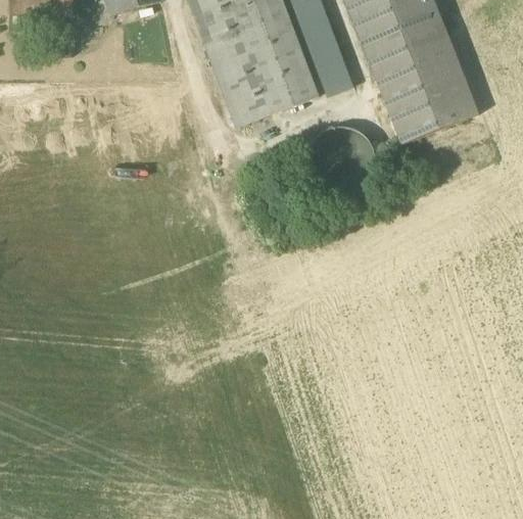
[(8,13),(31,13),(47,14),(47,0),(8,0),(8,13)]
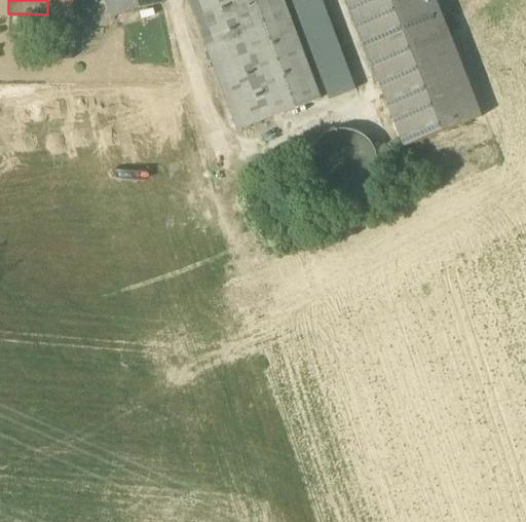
[(47,0),(47,14),(51,14),(71,14),(71,0),(47,0)]
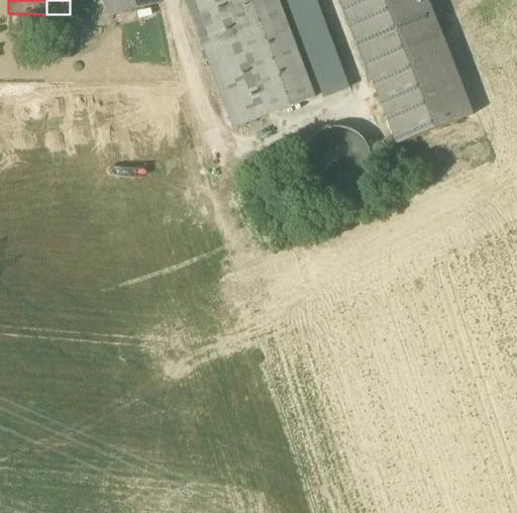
[(103,0),(108,15),(159,0),(103,0)]
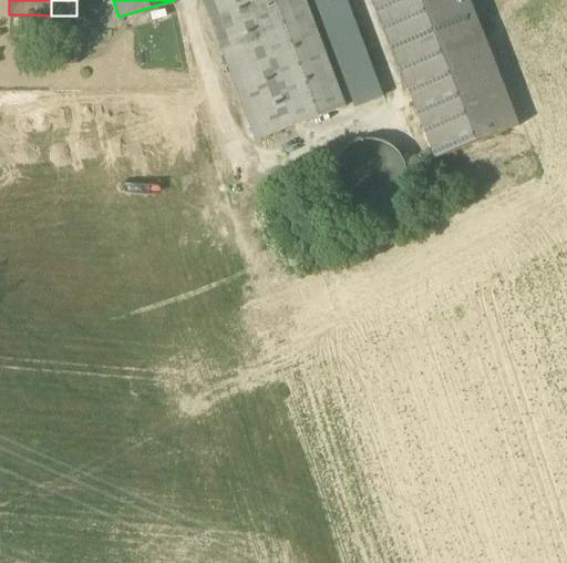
[(204,0),(256,137),(346,104),(307,0),(204,0)]
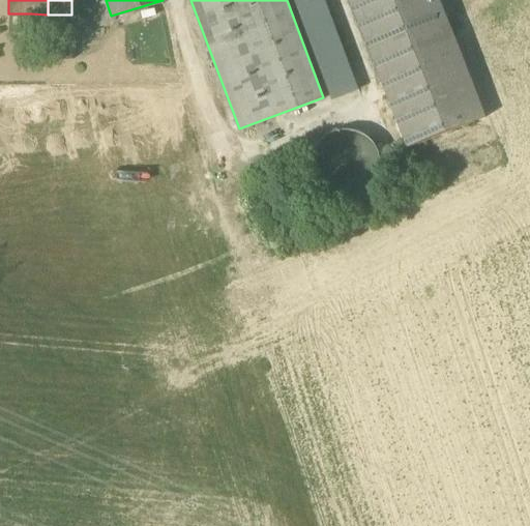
[(287,0),(323,97),(331,94),(296,0),(287,0)]
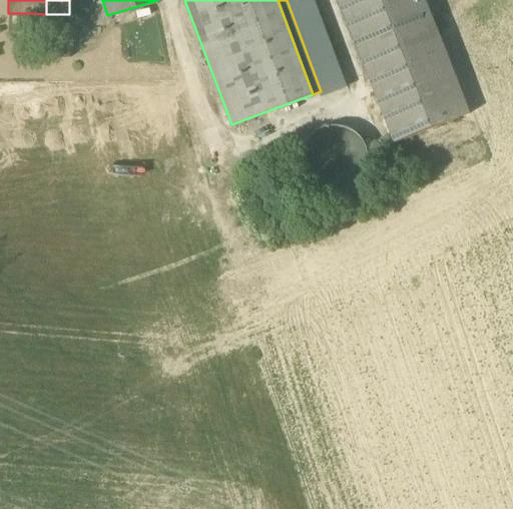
[(287,0),(321,91),(345,81),(314,0),(287,0)]
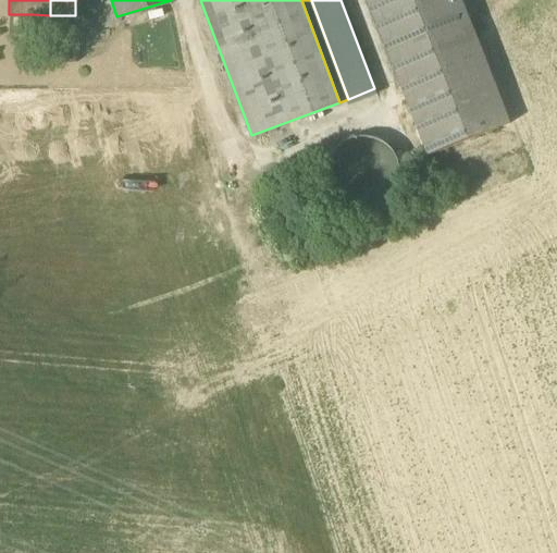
[(368,0),(429,152),(509,121),(461,0),(368,0)]
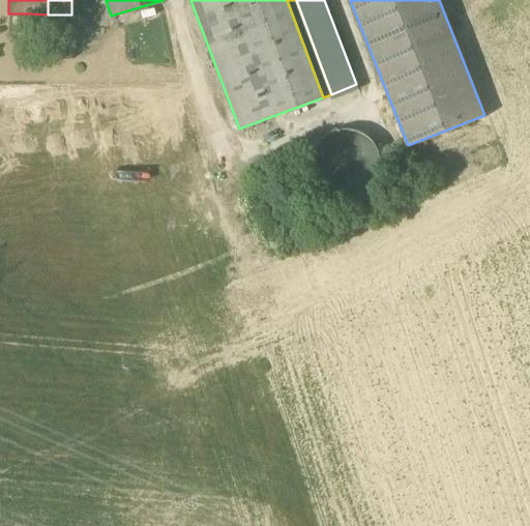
[(52,15),(48,15),(31,13),(31,30),(52,30),(52,15)]
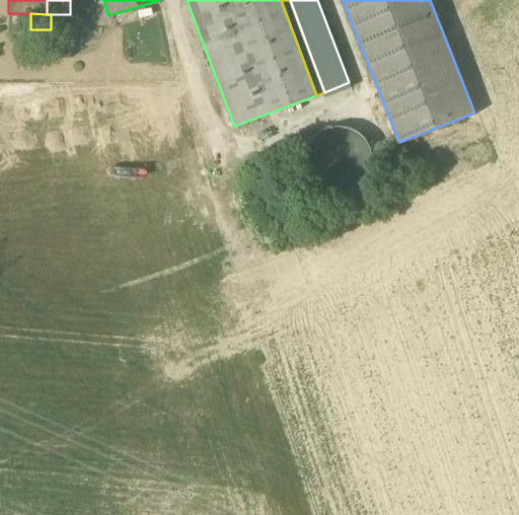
[(304,162),(312,181),(324,192),(346,194),(365,182),(373,164),(372,150),(362,135),(344,126),(331,127),(315,136),(307,147),(304,162)]
